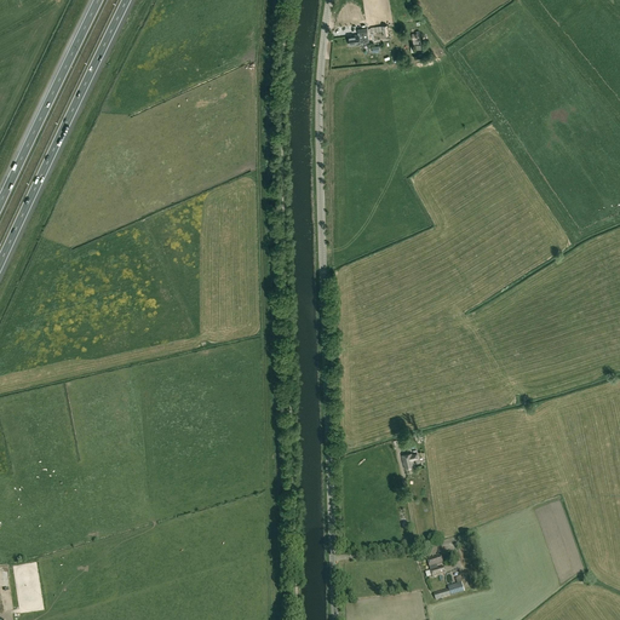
[(367,28),(357,29),(359,35),(360,42),(363,41),(362,34),(368,34),(367,28)]
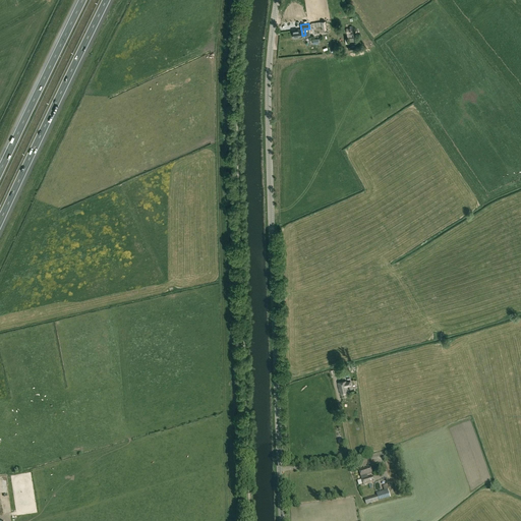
[(293,31),(294,38),(302,37),(302,36),(301,30),(293,31)]
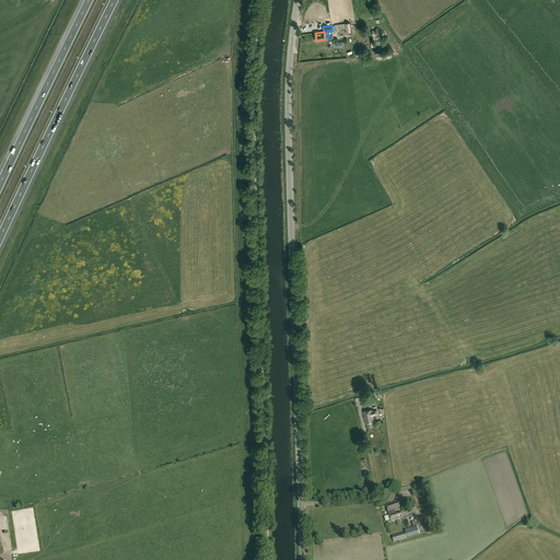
[(373,394),(360,397),(362,405),(369,404),(369,403),(375,401),(373,394)]
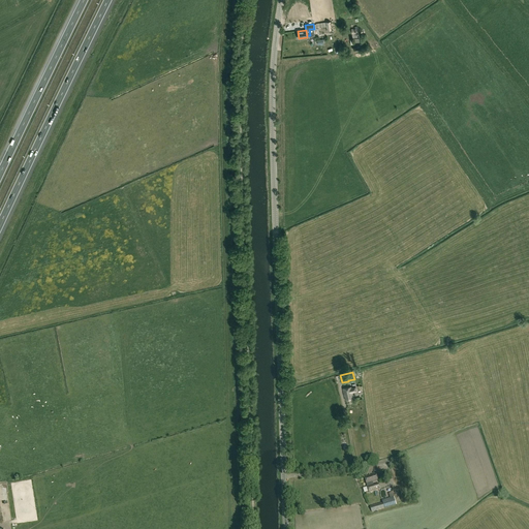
[(352,393),(356,392),(355,387),(351,387),(343,389),(345,400),(353,398),(352,393)]
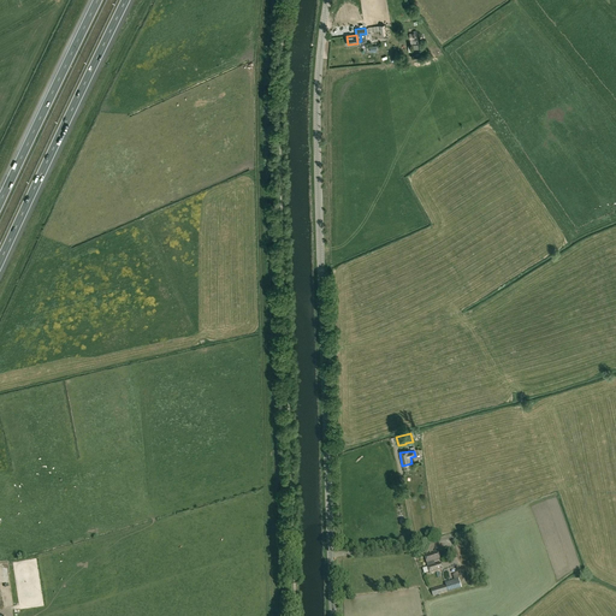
[(430,574),(443,570),(442,563),(434,564),(434,562),(440,561),(438,551),(425,556),(427,564),(427,567),(430,574)]
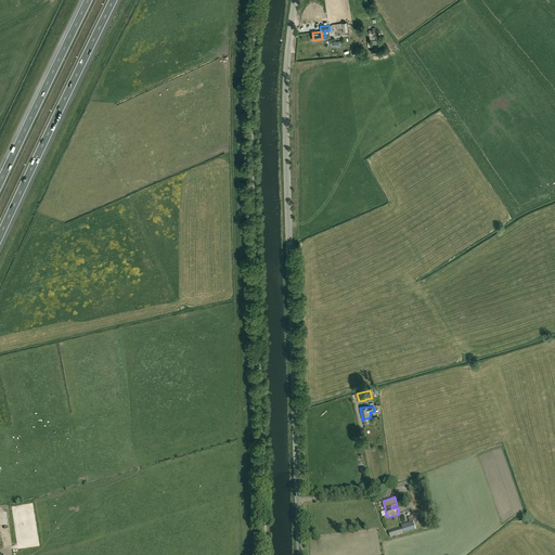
[(401,528),(388,531),(390,538),(415,530),(413,521),(401,526),(401,528)]
